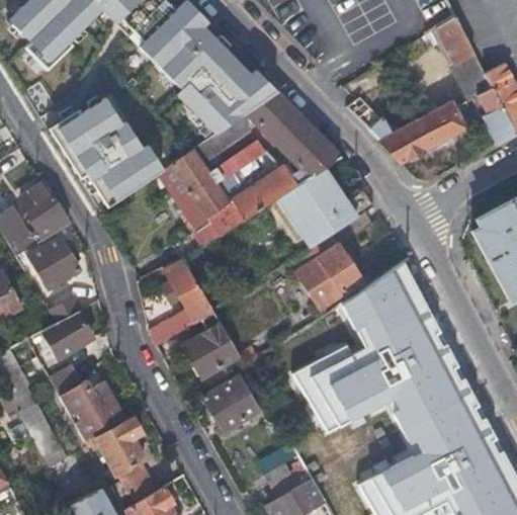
[(111,12),(221,129),(279,90),(189,0),(36,0),(12,22),(52,66),(111,12)]
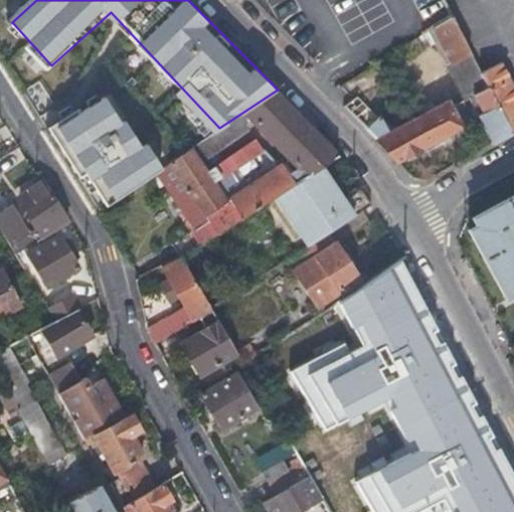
[(455,16),(483,71),(503,62),(505,60),(491,29),(476,0),(446,0),(453,13),(455,16)]
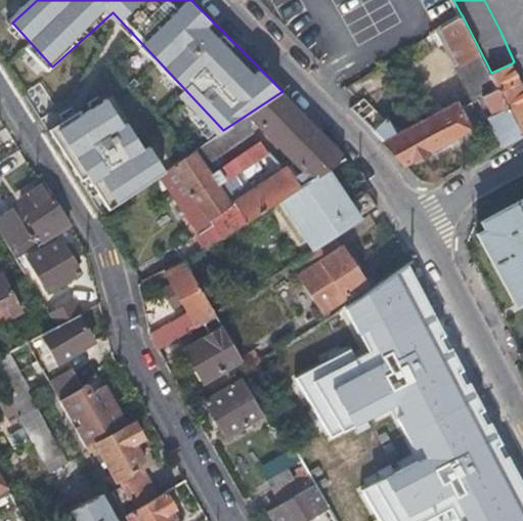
[(485,112),(503,145),(522,135),(522,132),(496,84),(491,73),(463,16),(441,29),(460,64),(458,66),(476,100),(485,96),(491,109),(485,112)]
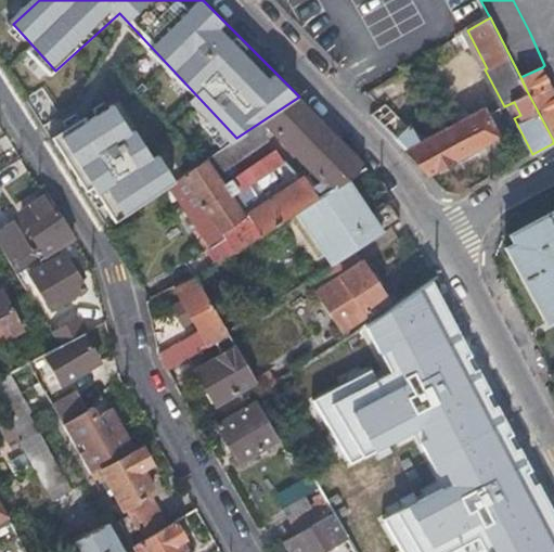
[(553,90),(542,67),(520,77),(526,89),(553,140),(553,90)]
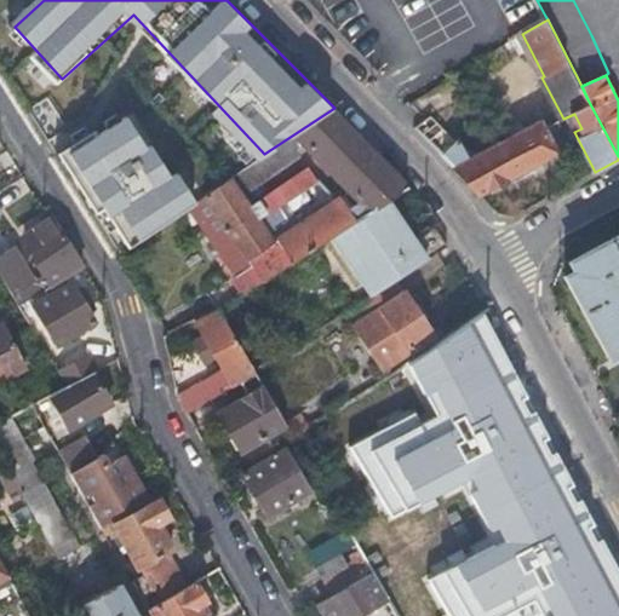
[(223,265),(241,294),(334,236),(391,201),(412,188),(411,186),(334,108),(264,154),(205,194),(228,230),(216,237),(211,241),(225,263),(223,265)]
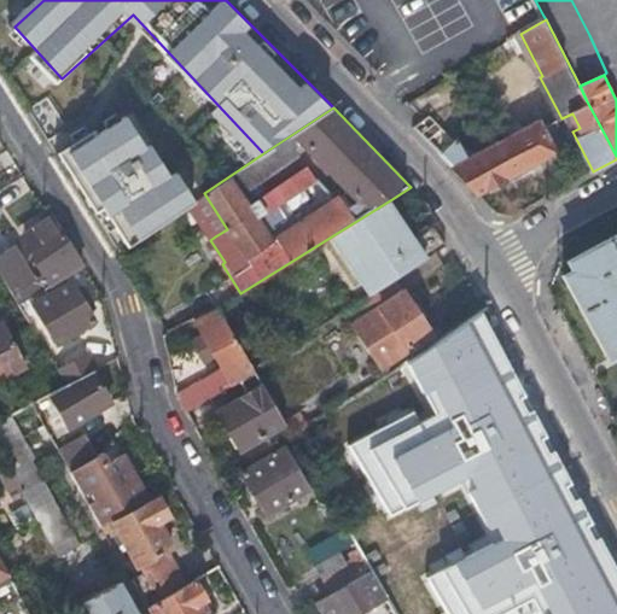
[(204,193),(135,112),(68,152),(127,241),(192,202),(204,193)]
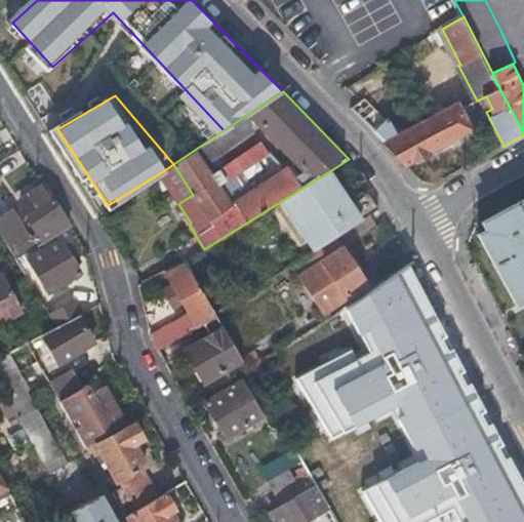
[(375,131),(407,164),(474,129),(460,104),(401,133),(392,119),(375,131)]
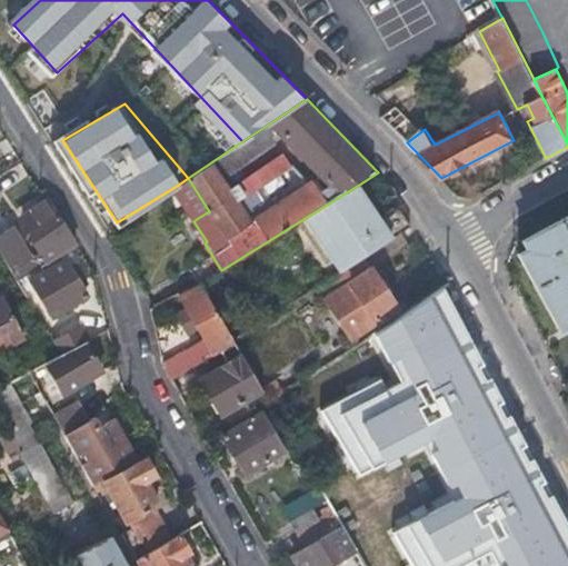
[(209,211),(188,178),(177,186),(198,218),(209,211)]
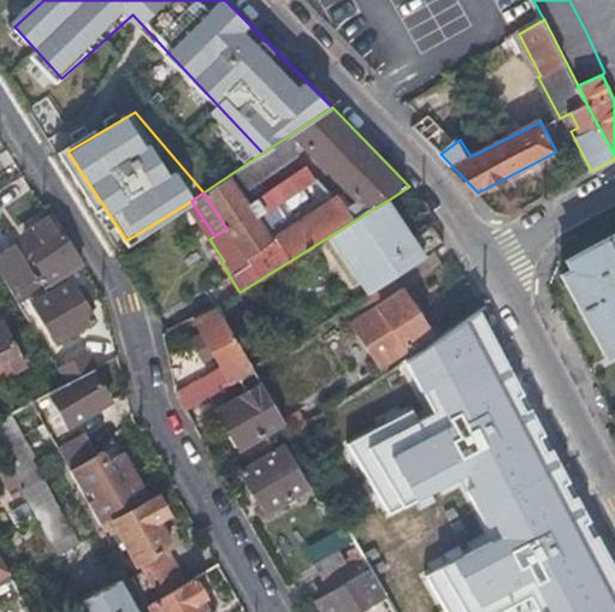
[(397,278),(449,247),(436,227),(415,241),(389,200),(332,235),(371,293),(397,278)]
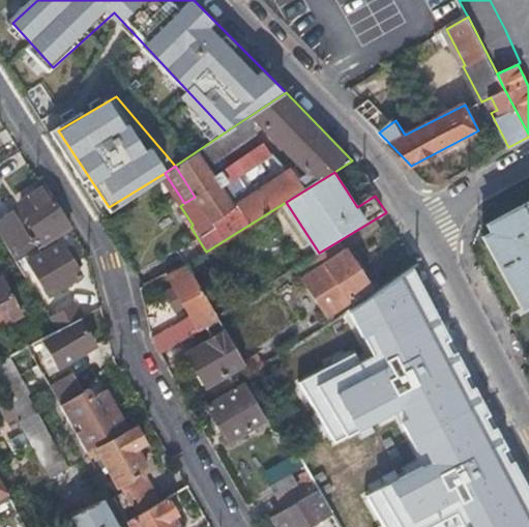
[(47,186),(46,186),(27,199),(34,211),(29,214),(35,225),(41,221),(53,241),(59,237),(74,229),(47,186)]
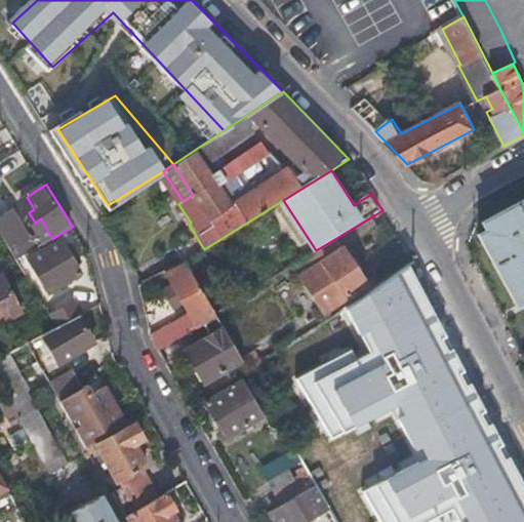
[(523,201),(480,226),(484,232),(476,236),(515,306),(523,300),(523,201)]
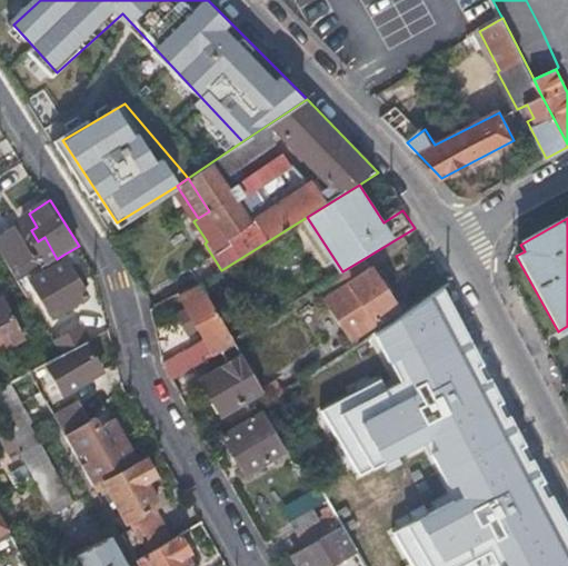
[(15,228),(0,236),(0,248),(13,271),(29,262),(32,260),(15,228)]
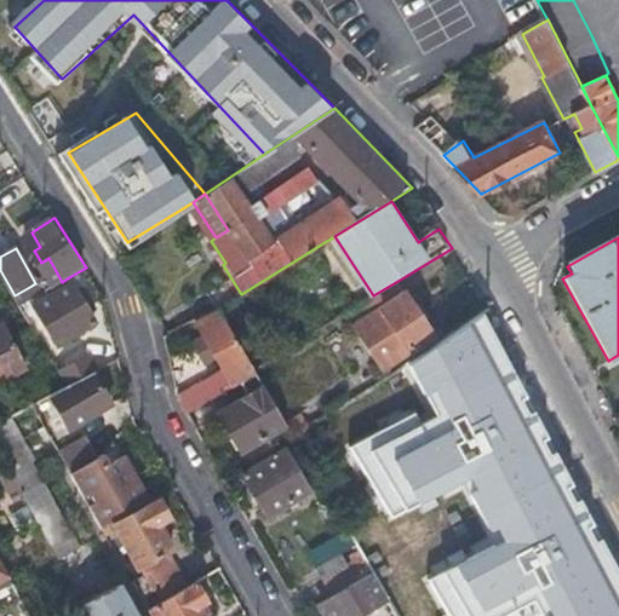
[(69,277),(62,282),(47,291),(50,295),(36,303),(59,343),(97,321),(69,277)]
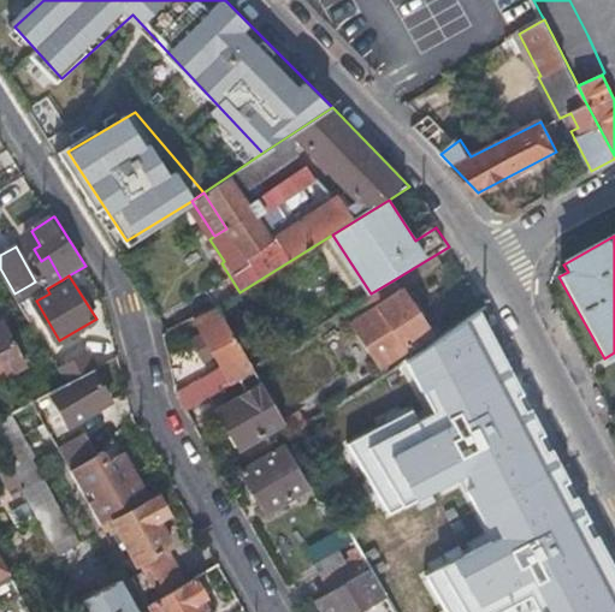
[(432,332),(397,278),(371,293),(379,307),(383,306),(390,318),(408,348),(432,332)]
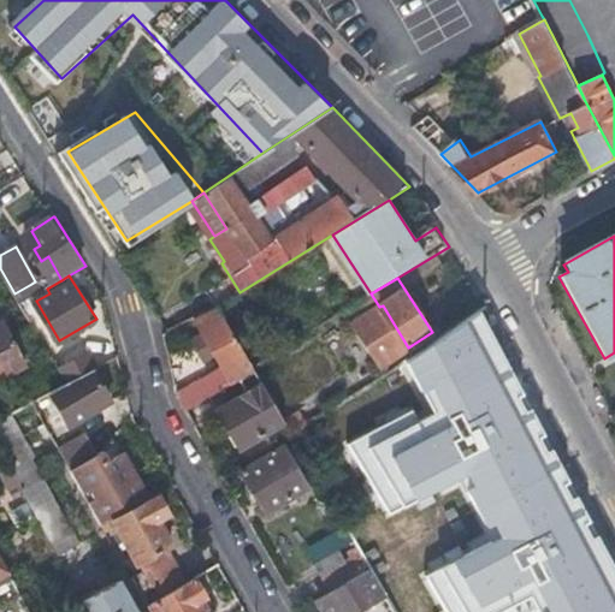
[(15,293),(21,304),(37,293),(31,284),(15,293)]
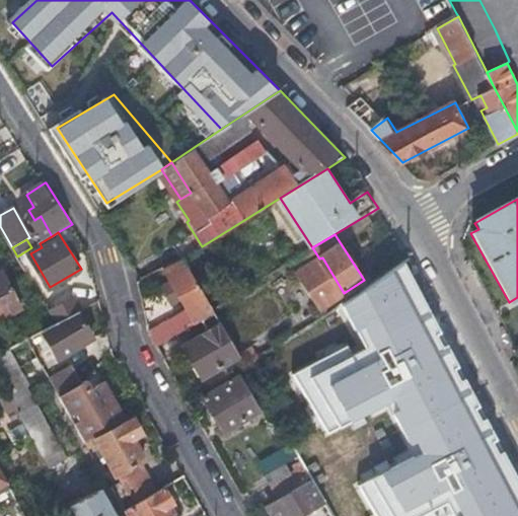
[(187,308),(148,332),(148,334),(155,346),(178,332),(195,321),(194,320),(214,308),(183,258),(164,269),(187,308)]
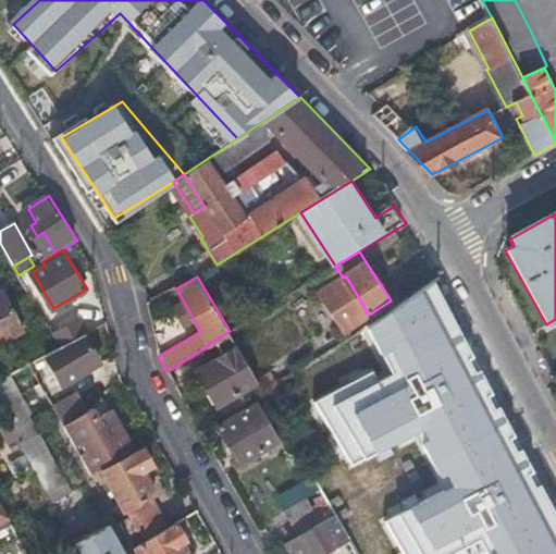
[(555,516),(435,279),(368,323),(386,361),(314,398),(351,463),(417,430),(446,483),(386,516),(405,553),(474,553),(484,549),(486,553),(546,553),(555,549),(555,516)]
